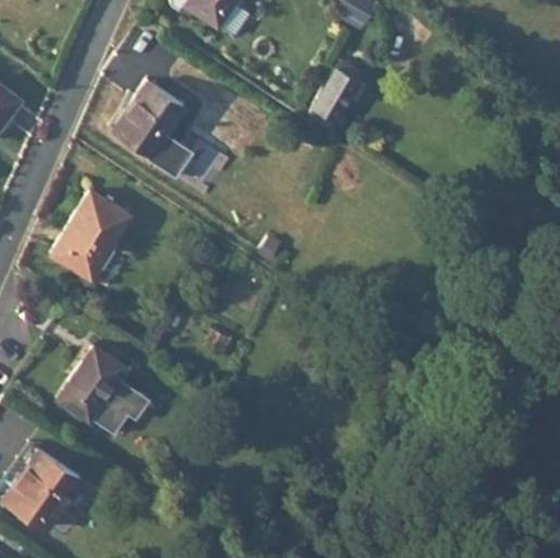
[(215,29),(234,0),(185,0),(182,4),(215,29)]
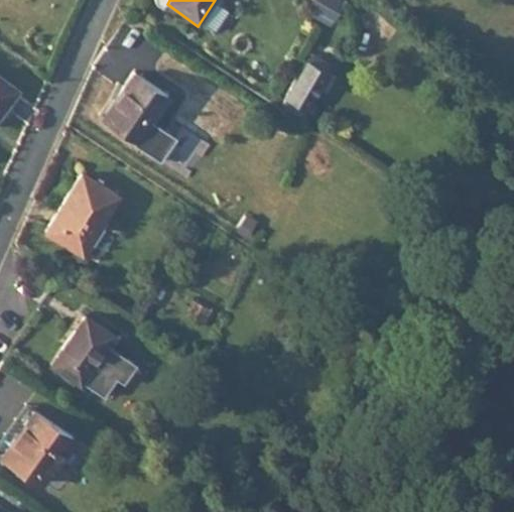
[(306,112),(328,77),(307,65),(287,100),(306,112)]
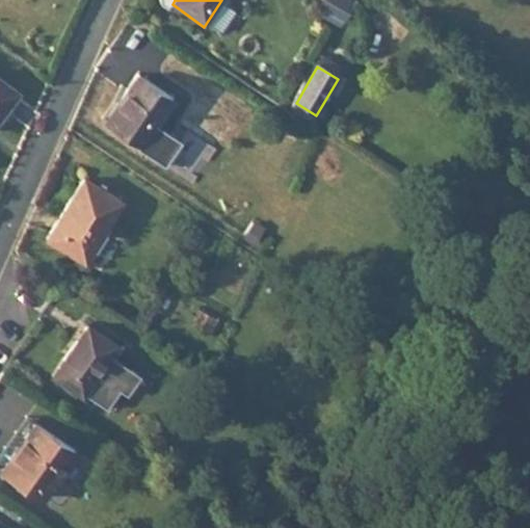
[(106,124),(140,147),(170,100),(136,77),(106,124)]
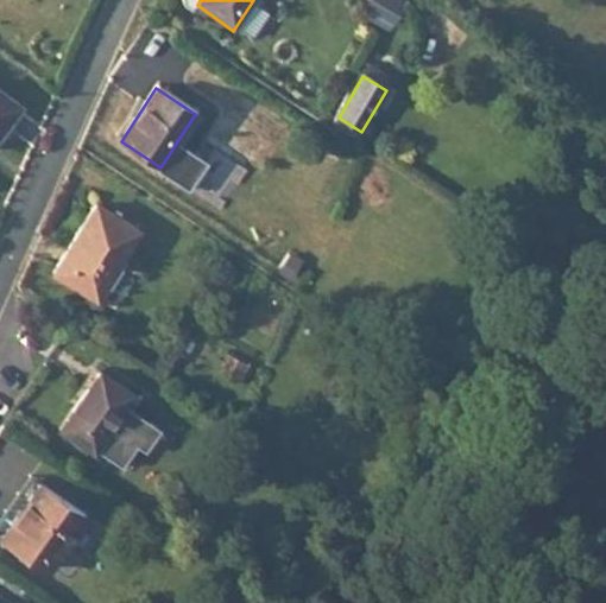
[(0,134),(20,109),(0,93),(0,134)]
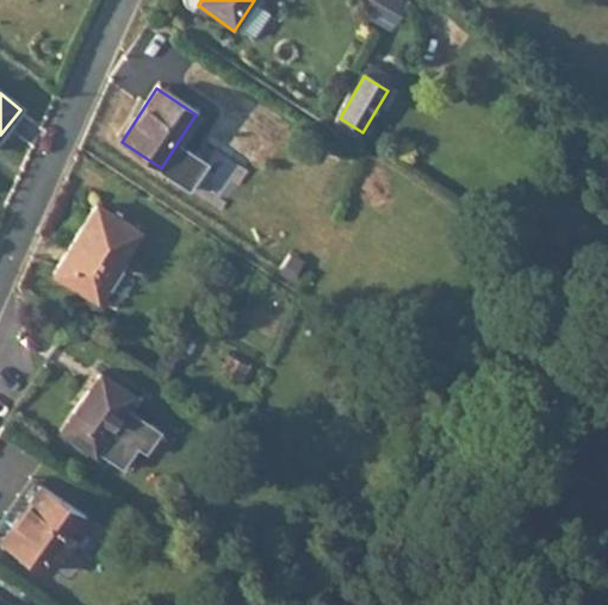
[(97,304),(140,237),(98,209),(53,276),(97,304)]
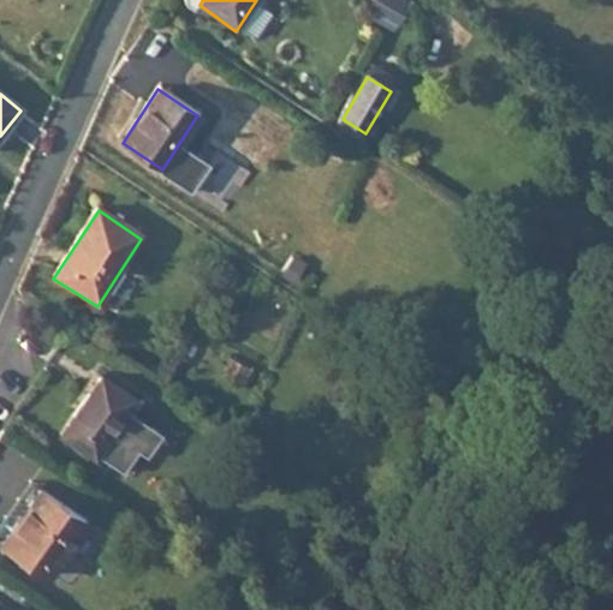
[(232,387),(243,372),(232,365),(222,381),(232,387)]
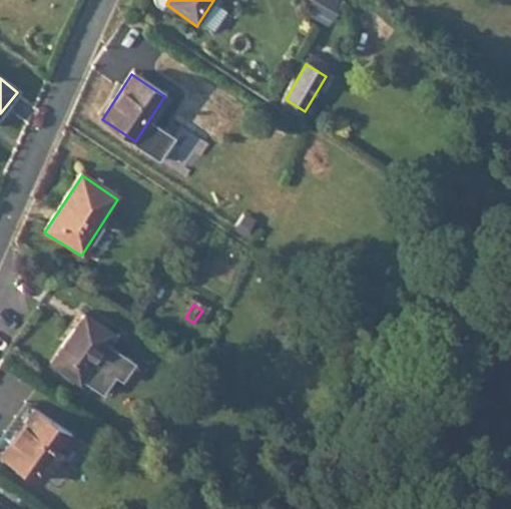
[(66,345),(53,364),(81,384),(82,382),(103,397),(116,379),(123,384),(137,365),(107,345),(114,335),(86,316),(66,345)]
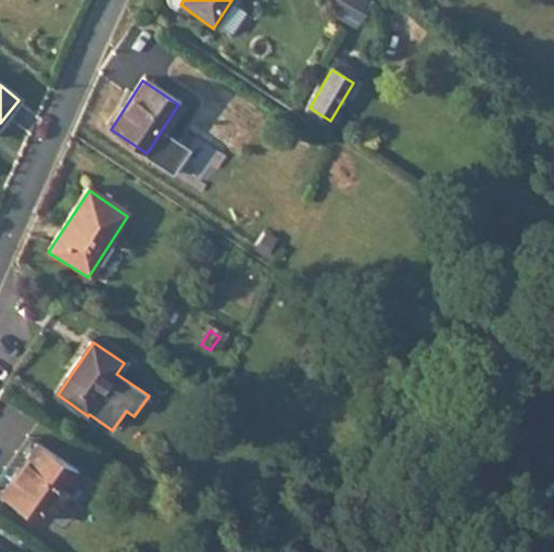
[(38,443),(29,438),(0,479),(0,490),(3,492),(38,443)]
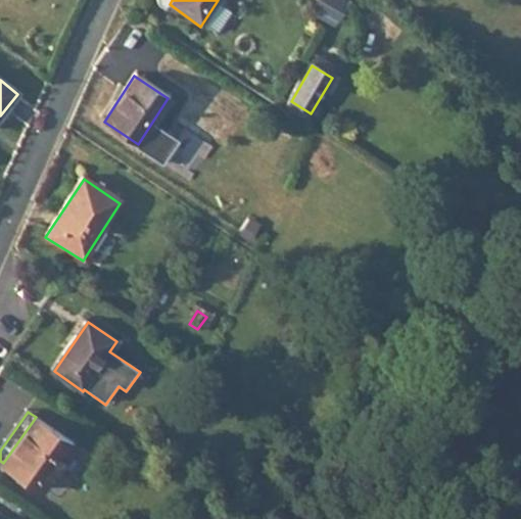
[(76,444),(36,417),(3,463),(43,490),(76,444)]
